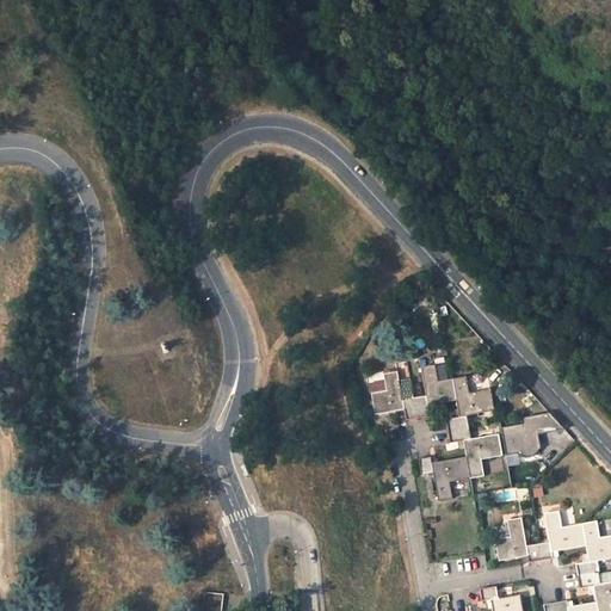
[(425,395),(413,397),(418,418),(424,417),(429,415),(427,405),(455,399),(451,378),(437,381),(433,364),(420,366),(425,395)]
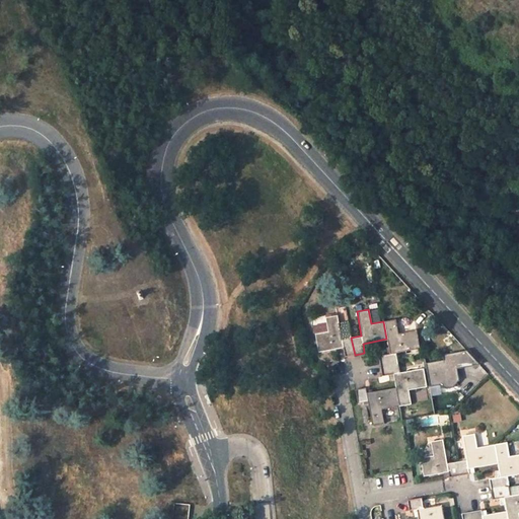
[(343,347),(345,357),(349,357),(355,355),(351,338),(342,339),(337,314),(325,317),(326,324),(327,331),(315,334),(318,351),(343,347)]
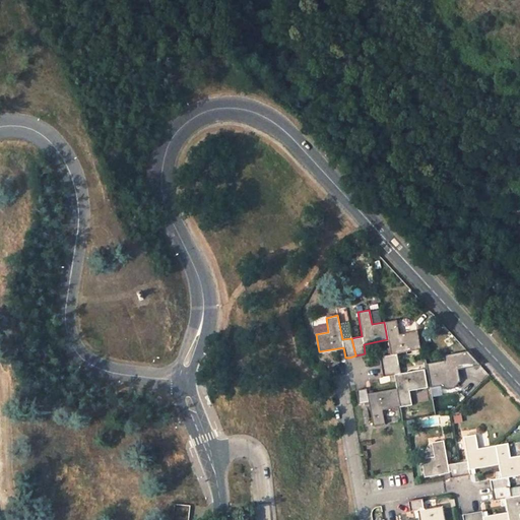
[(396,320),(384,322),(387,339),(390,354),(379,356),(379,362),(380,367),(398,364),(397,353),(419,349),(416,331),(399,334),(396,320)]
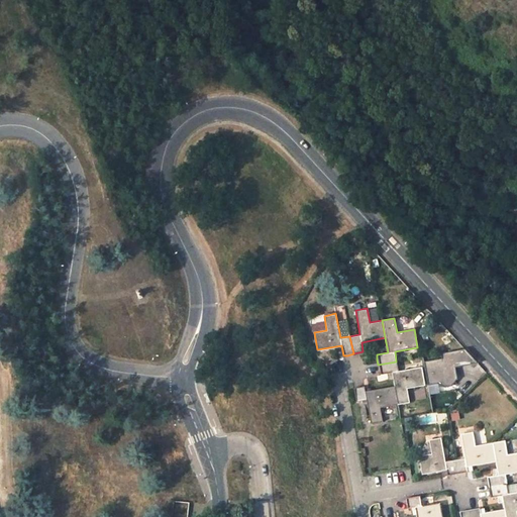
[(314,332),(326,330),(325,323),(313,325),(314,332)]
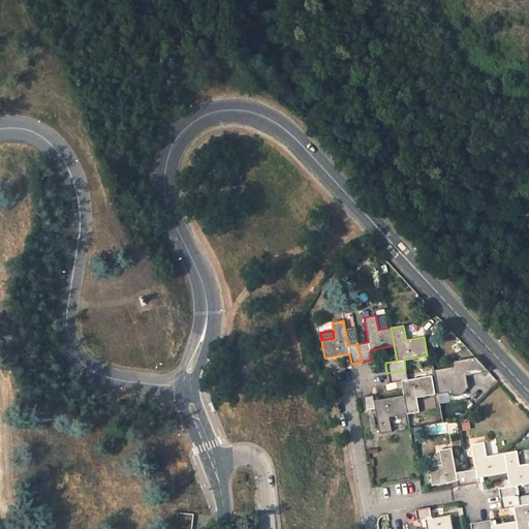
[(450,367),(432,370),(436,394),(446,393),(453,396),(460,395),(466,389),(467,389),(465,376),(488,372),(474,358),(449,362),(450,367)]
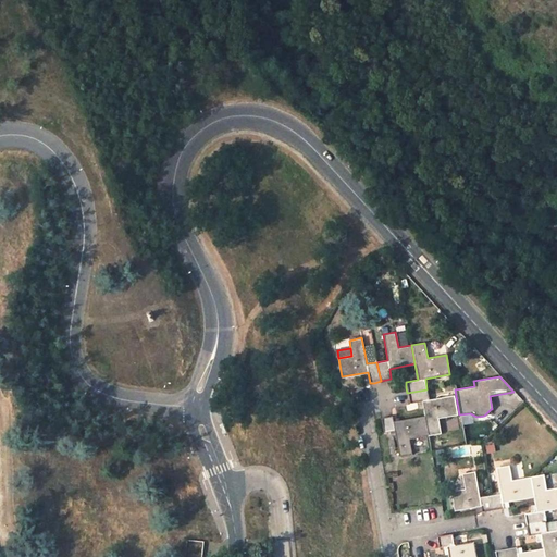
[(424,417),(428,435),(440,433),(437,418),(456,415),(453,395),(428,399),(426,390),(407,393),(408,398),(409,404),(422,401),(424,417)]
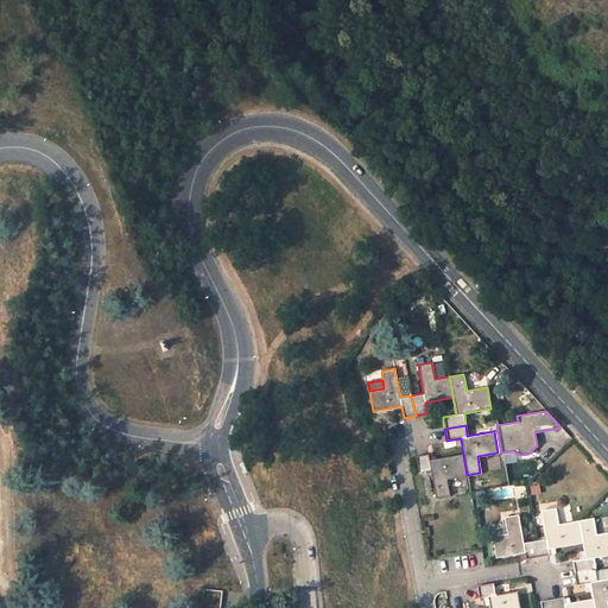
[(428,454),(422,455),(416,456),(418,472),(430,469),(435,498),(448,495),(447,480),(467,475),(463,455),(429,460),(428,454)]
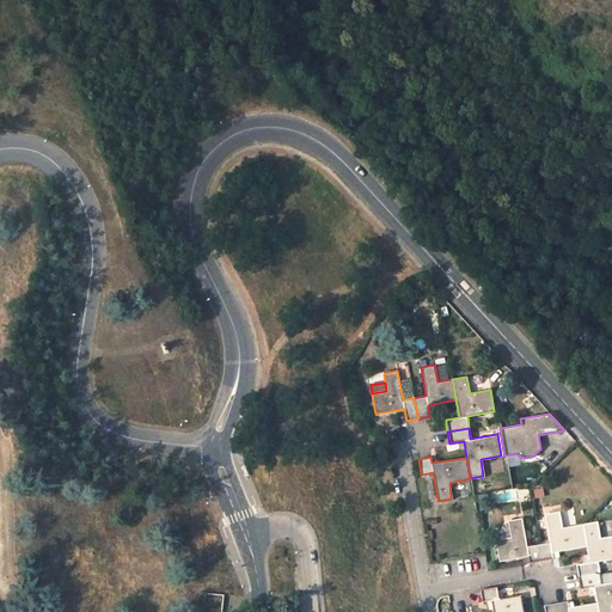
[(540,561),(546,560),(552,558),(551,551),(586,544),(582,525),(561,528),(558,510),(545,514),(549,542),(537,544),(540,561)]
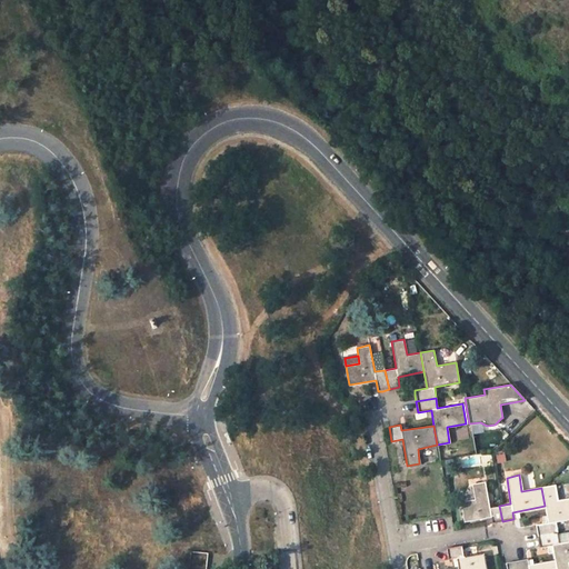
[(491,522),(497,522),(502,521),(499,506),(489,507),(483,481),(471,483),(473,499),(460,501),(463,521),(490,517),(491,522)]
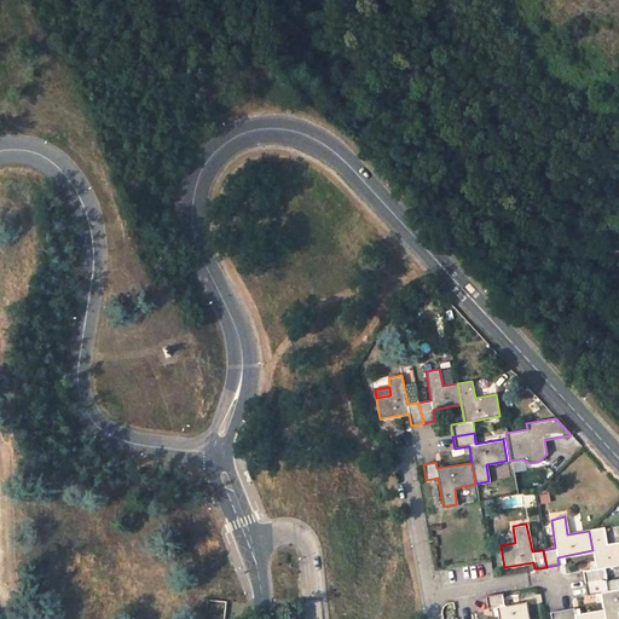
[(603,528),(589,531),(593,550),(595,568),(582,571),(583,577),(584,584),(606,579),(605,568),(618,565),(618,542),(606,544),(603,528)]
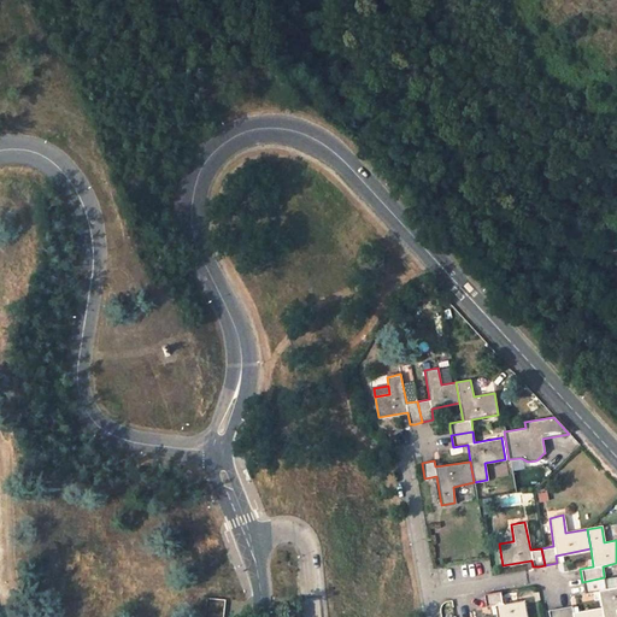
[(616,587),(606,589),(604,577),(582,582),(582,587),(583,593),(598,591),(600,606),(601,616),(616,616),(616,610),(616,609),(616,587)]
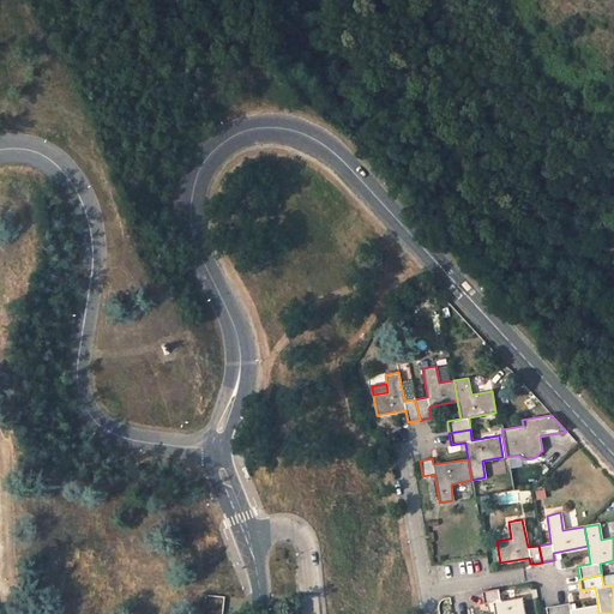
[(480,591),(480,597),(481,603),(492,601),(494,613),(523,613),(521,596),(498,600),(495,589),(480,591)]
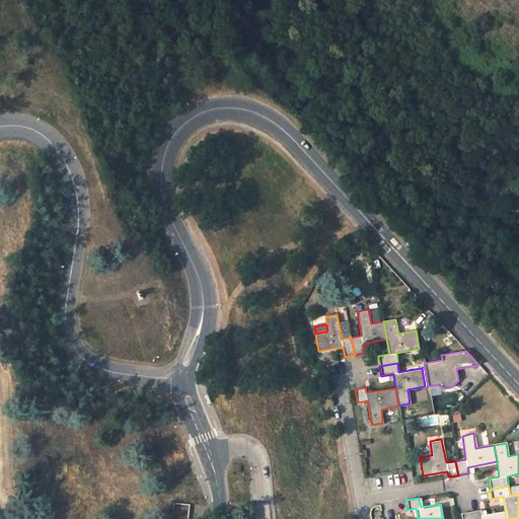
[(506,518),(505,510),(480,515),(479,508),(475,509),(469,511),(470,518),(506,518)]
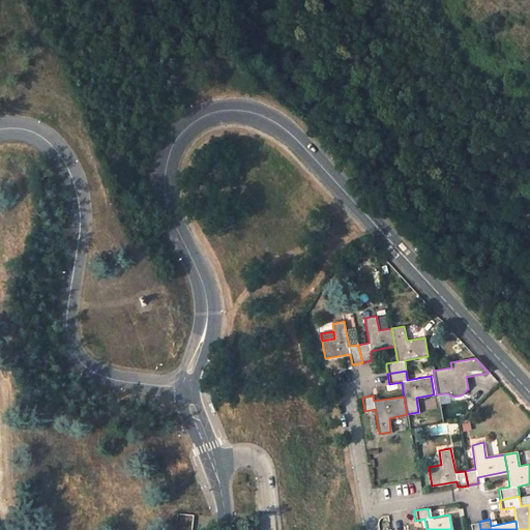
[(178,520),(176,529),(193,529),(195,524),(195,522),(178,520)]
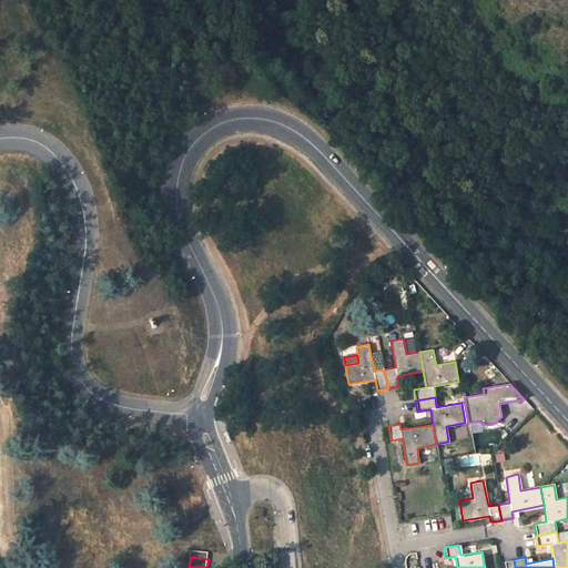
All buildings are outlined.
